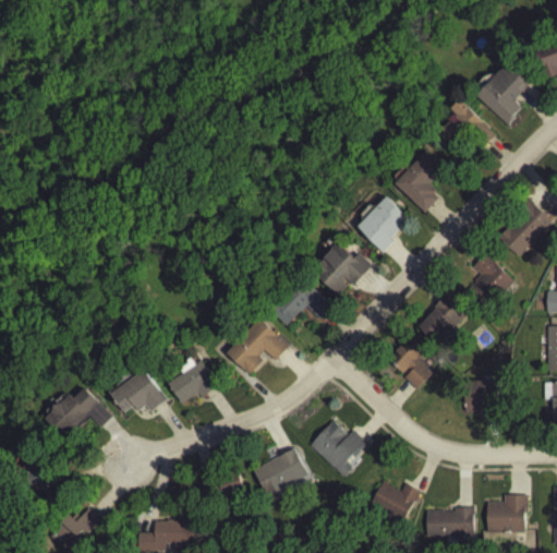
[(556,74),(548,77),(545,70),(542,71),(537,53),(556,47),(556,74)]
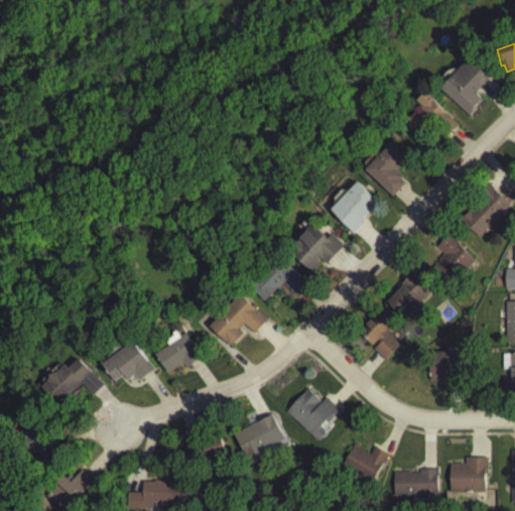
[(475,93),(482,99),(475,106),(477,107),(469,114),(440,88),(470,56),(491,76),(485,82),(475,93)]
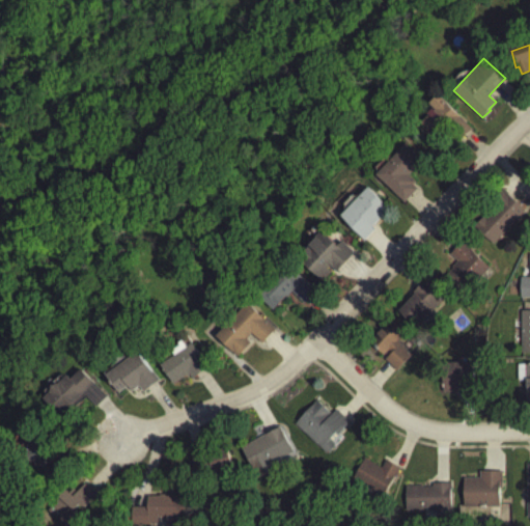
[(440,126),(430,134),(419,120),(434,108),(429,104),(439,94),(471,128),(464,136),(457,142),(440,126)]
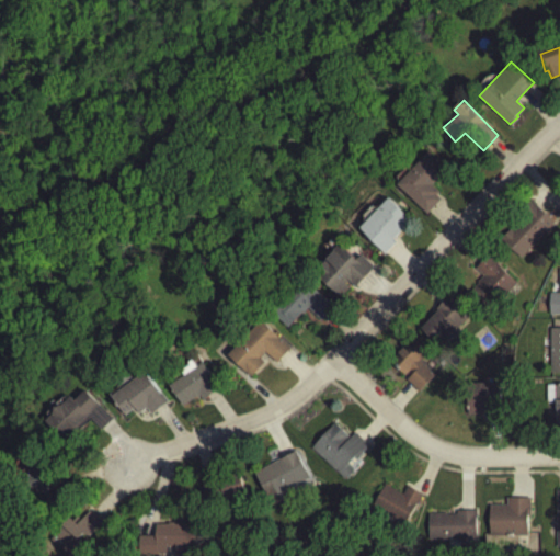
[(424,154),(444,169),(431,183),(438,191),(435,194),(440,199),(433,206),(426,213),(396,184),(424,154)]
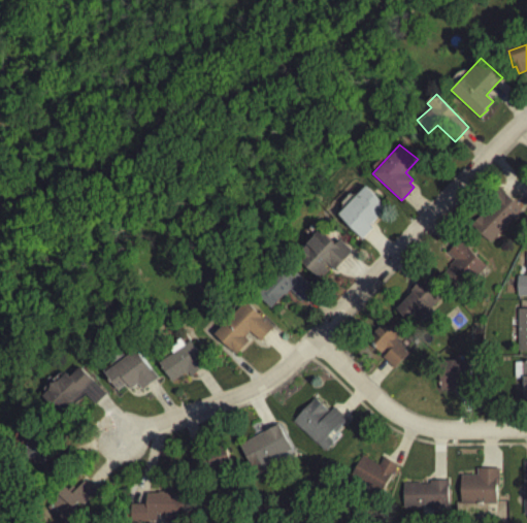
[(495,198),(490,192),(497,185),(504,192),(512,199),(521,208),(490,240),(471,223),(495,198)]
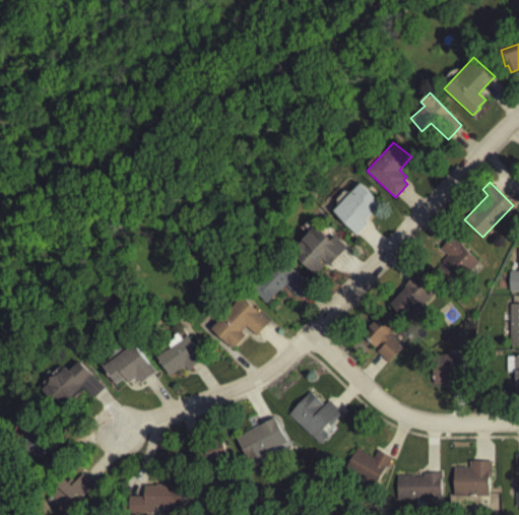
[(363,221),(366,224),(361,230),(355,235),(332,210),(360,183),(380,204),(363,221)]
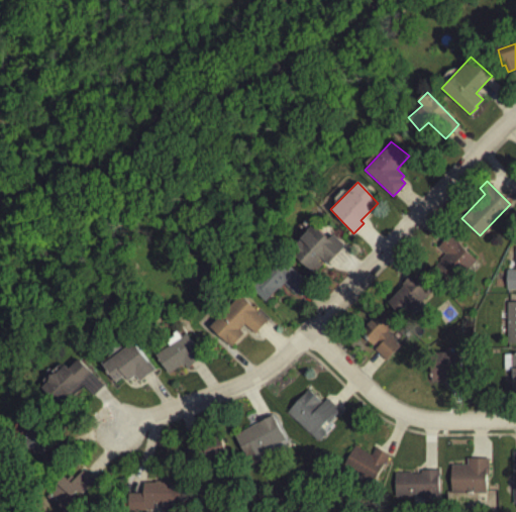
[(327,259),(312,273),(289,246),(314,224),(327,238),(332,234),(344,245),(335,254),(329,261),(327,259)]
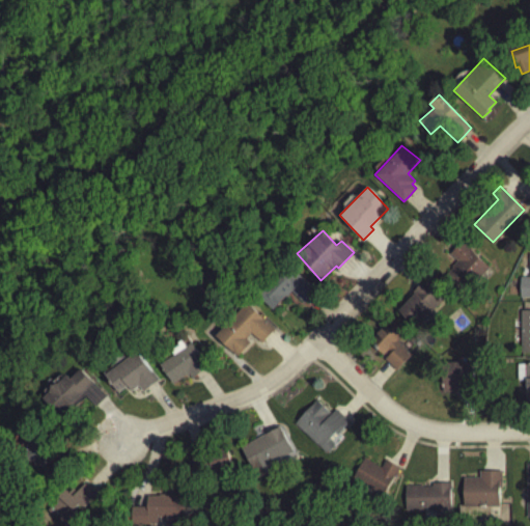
[(470,283),(461,293),(444,277),(453,267),(451,266),(456,260),(449,253),(456,246),(462,241),(489,268),(477,279),(477,280),(472,285),(470,283)]
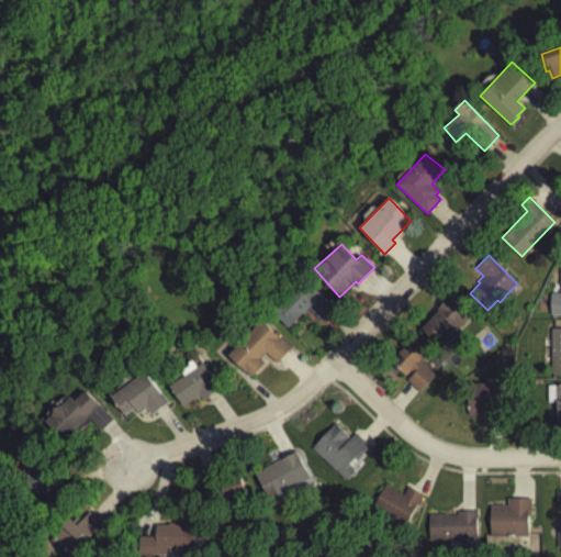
[(560,293),(560,269),(560,314),(550,314),(550,293),(560,293)]
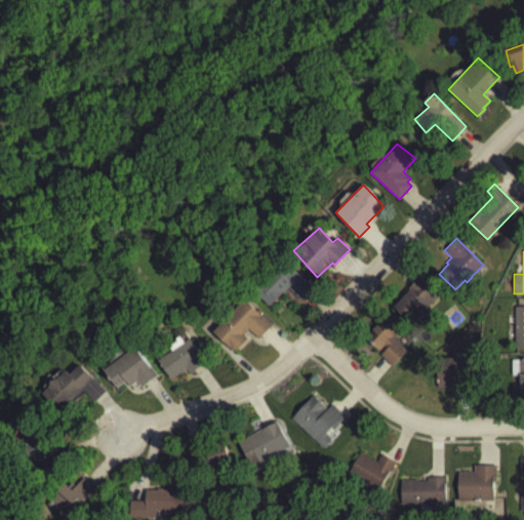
[(288,289),(269,306),(252,287),(287,258),(303,277),(299,279),(309,289),(305,292),(297,300),(288,289)]
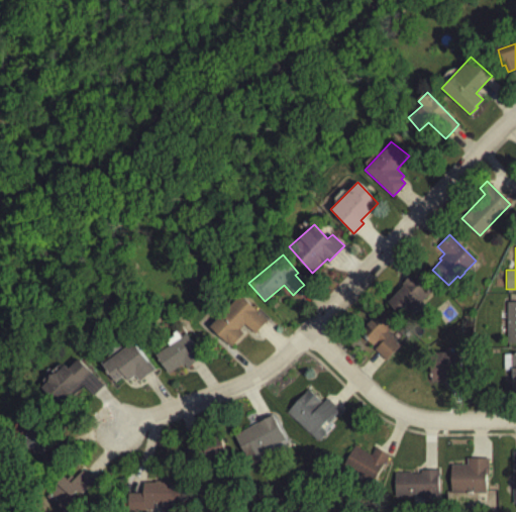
[(401,285),(401,284),(408,277),(417,269),(418,270),(418,269),(433,285),(401,315),(387,299),(401,285)]
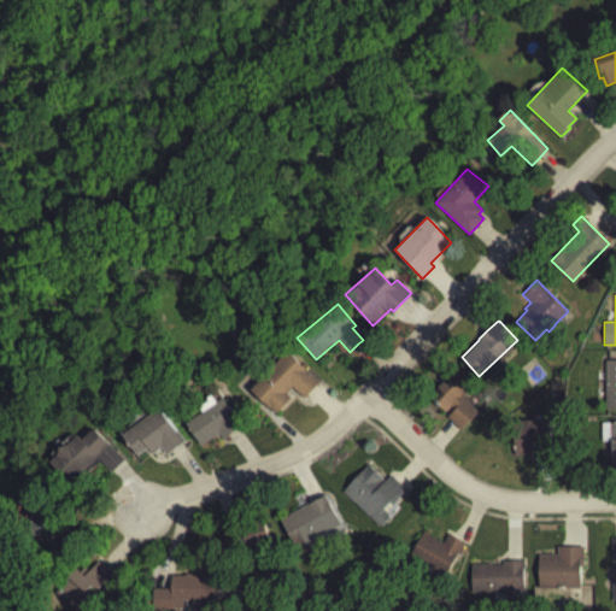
[(292,387),(286,393),(289,398),(275,413),(270,409),(269,409),(248,388),(287,351),(318,381),(311,388),(303,398),(292,387)]
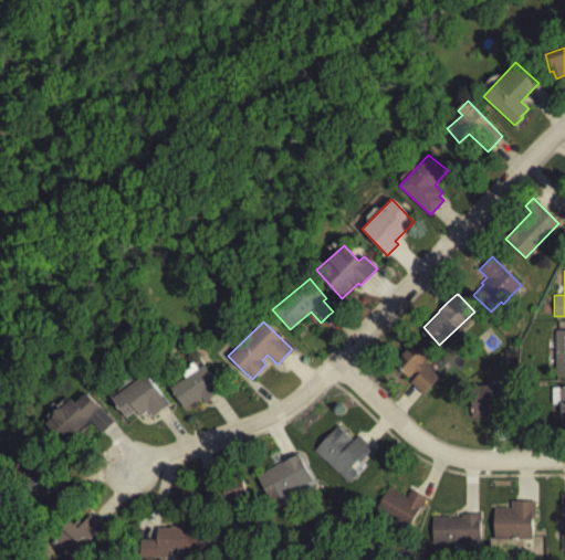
[(564,374),(555,376),(554,330),(564,330),(564,374)]
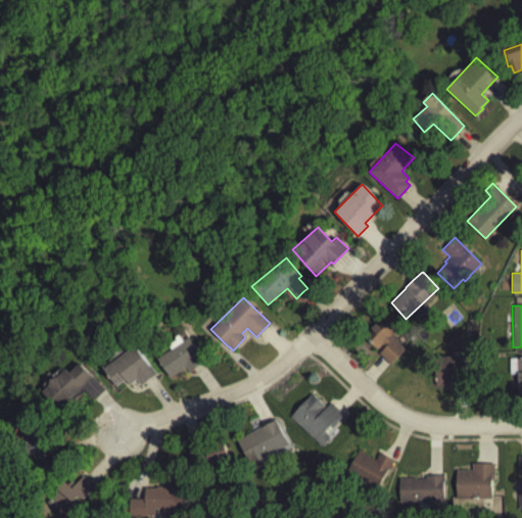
[(390,320),(397,327),(386,339),(389,342),(392,339),(405,349),(390,365),(384,359),(379,354),(380,352),(370,342),(377,334),(371,328),(376,323),(383,329),(390,320)]
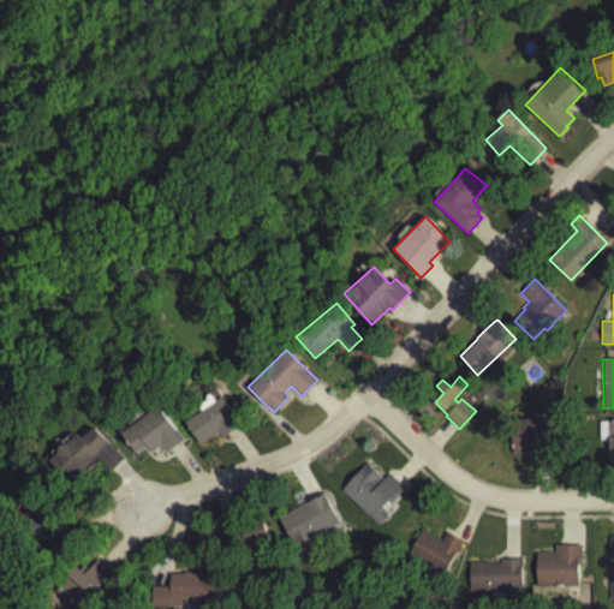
[(233,419),(238,427),(232,430),(222,437),(219,433),(214,435),(214,434),(200,443),(185,422),(221,396),(236,418),(233,419)]
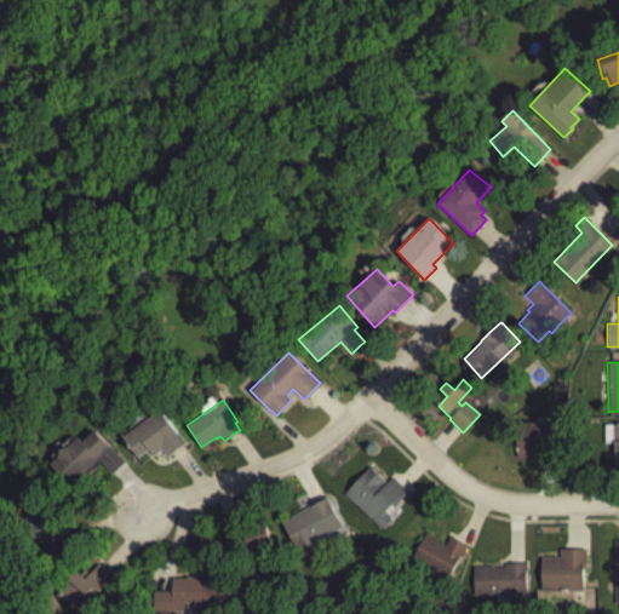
[(178,434),(178,432),(187,443),(177,449),(167,457),(161,451),(154,457),(149,451),(138,458),(122,437),(160,409),(178,434)]
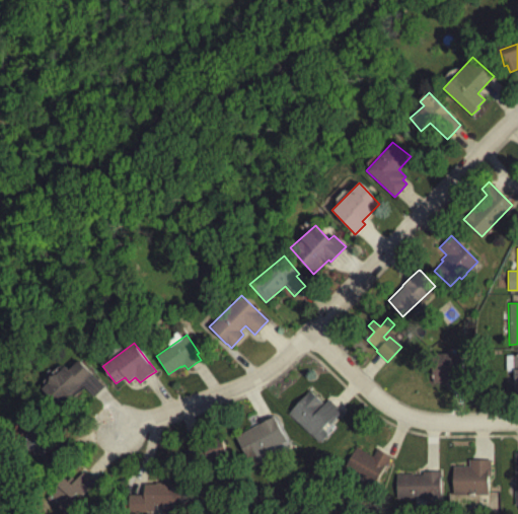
[(459,381),(459,385),(449,385),(449,381),(432,382),(431,354),(461,353),(462,381),(459,381)]
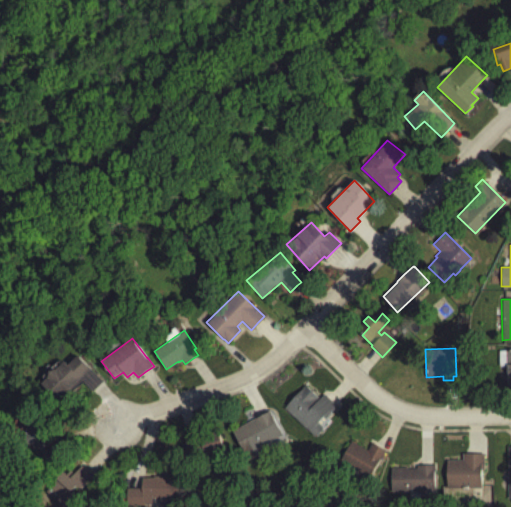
[(58,401),(41,384),(64,361),(68,365),(77,355),(91,367),(85,373),(58,401)]
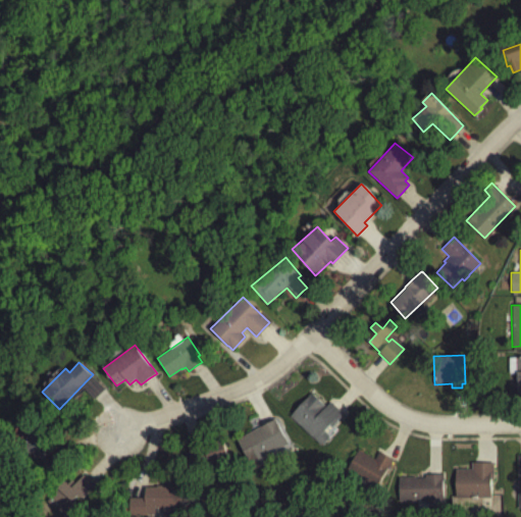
[(289,416),(310,393),(325,406),(329,402),(337,409),(343,414),(331,426),(328,424),(322,431),(328,436),(320,445),(289,416)]
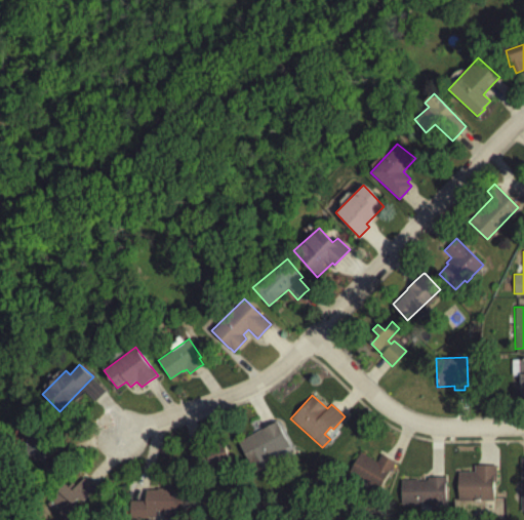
[(238,442),(267,426),(275,421),(289,446),(270,456),(273,463),(254,472),(238,442)]
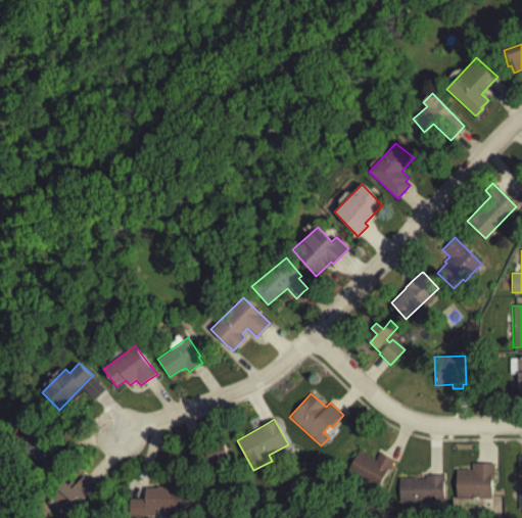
[(189,446),(195,443),(201,441),(203,448),(224,440),(229,458),(209,464),(210,466),(198,471),(189,446)]
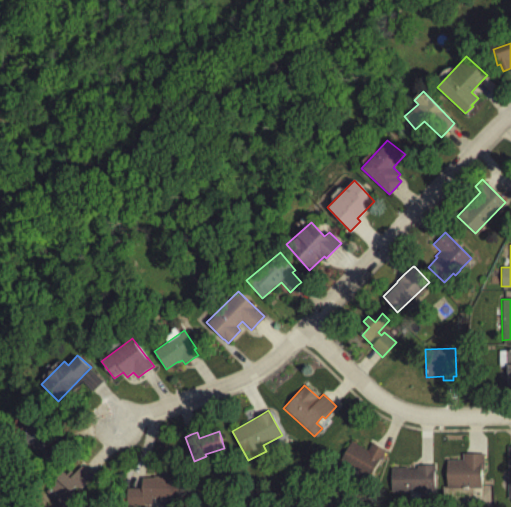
[(366,450),(370,442),(381,448),(385,450),(379,460),(378,460),(367,479),(338,463),(350,441),(366,450)]
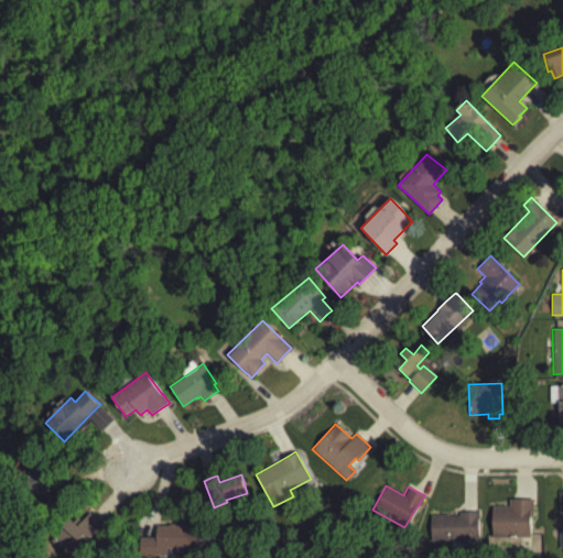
[(46,498),(56,512),(69,503),(64,495),(61,489),(46,498)]
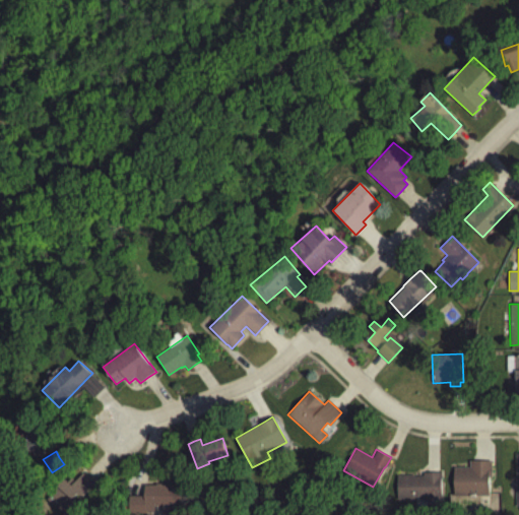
[(468,467),(468,460),(480,460),(491,460),(491,477),(488,477),(488,496),(453,496),(453,467),(468,467)]
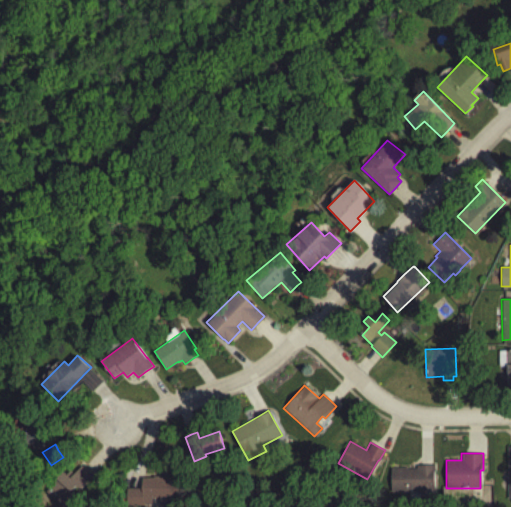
[(71,503),(50,487),(64,469),(73,476),(81,465),(88,470),(93,474),(71,503)]
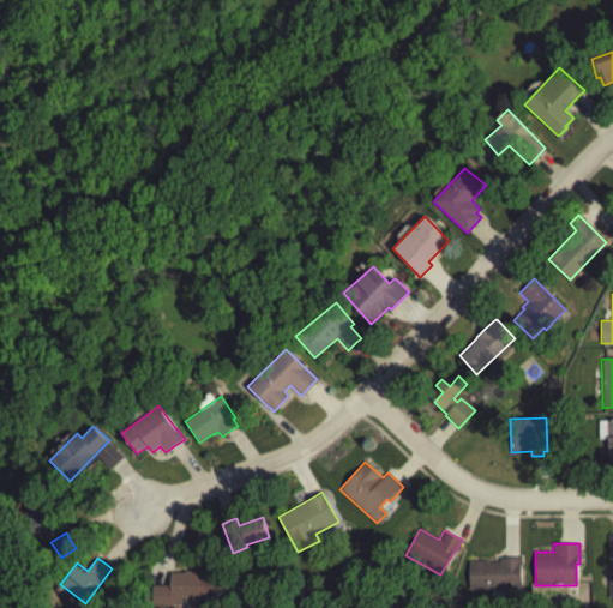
[(500,588),(468,589),(468,561),(488,560),(488,561),(499,561),(499,558),(510,558),(521,558),(521,565),(520,565),(520,593),(500,593),(500,588)]
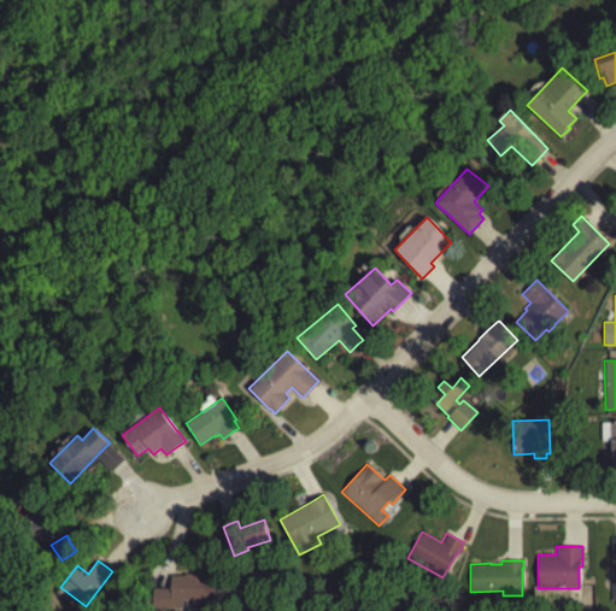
[(189,605),(189,599),(181,599),(181,606),(152,606),(152,588),(162,588),(170,588),(170,575),(216,576),(216,599),(204,599),(204,605),(189,605)]
